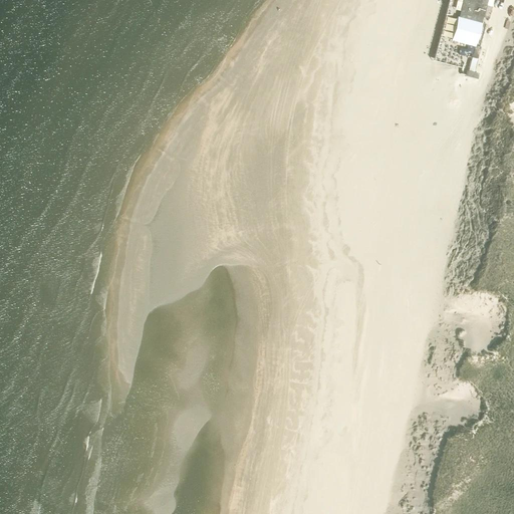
[(474,48),(476,49),(486,0),(463,0),(459,13),(452,43),(474,48)]
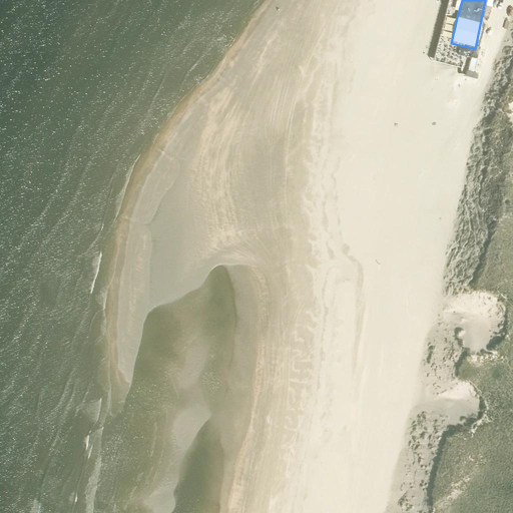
[(481,50),(475,49),(473,48),(470,59),(467,71),(475,74),(478,63),(481,50)]
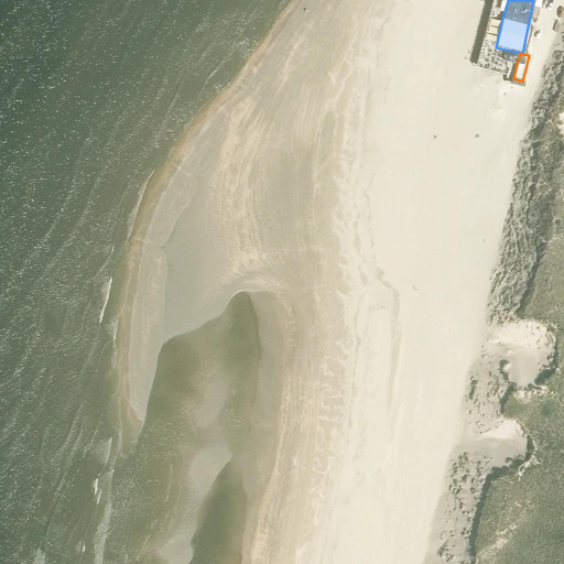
[(481,127),(481,130),(502,134),(505,127),(484,122),(481,127)]
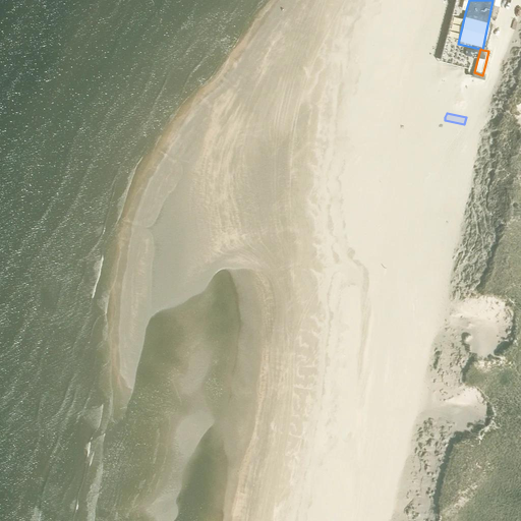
[(443,127),(443,130),(462,133),(464,126),(445,122),(443,127)]
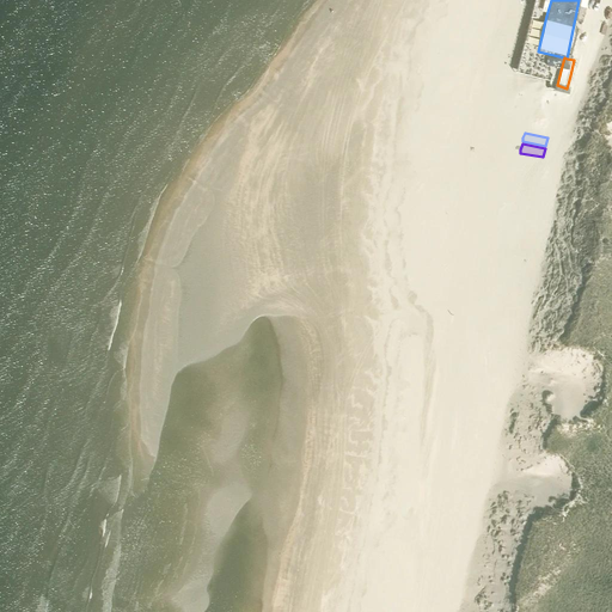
[(516,161),(516,165),(539,169),(540,160),(519,155),(516,161)]
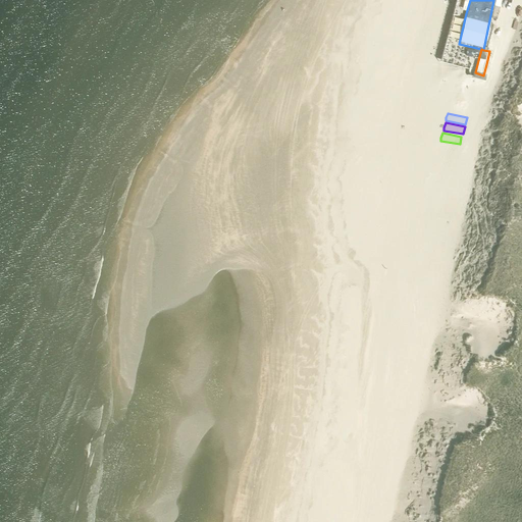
[(437,147),(437,151),(457,154),(459,147),(439,143),(437,147)]
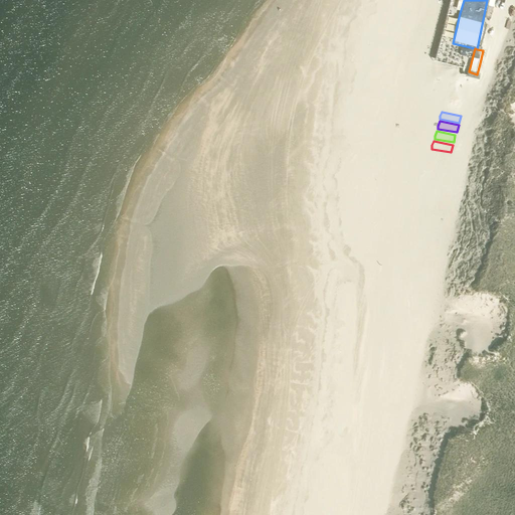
[(431,155),(430,158),(449,162),(451,154),(432,150),(431,155)]
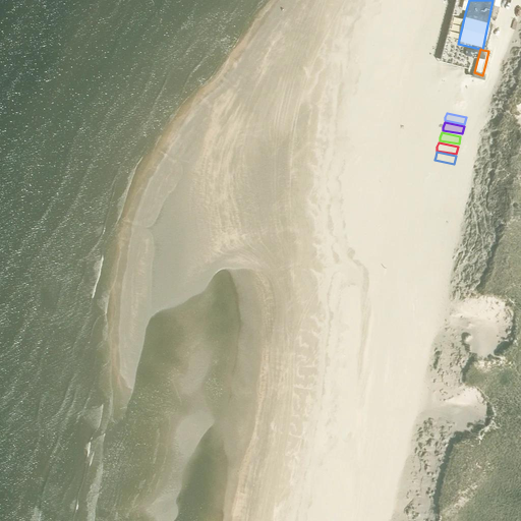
[(431,166),(430,169),(450,173),(452,165),(432,161),(431,166)]
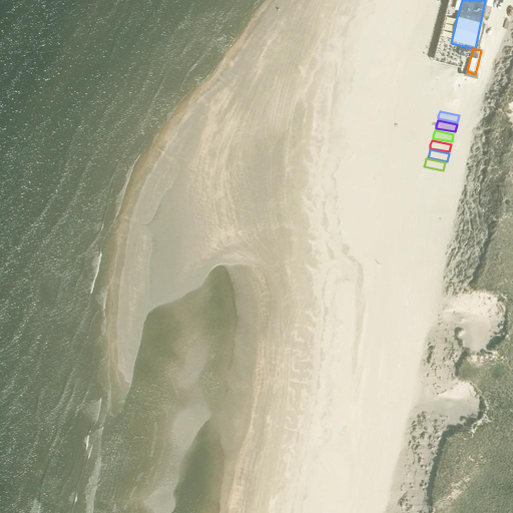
[(423,173),(422,176),(441,180),(443,172),(424,168),(423,173)]
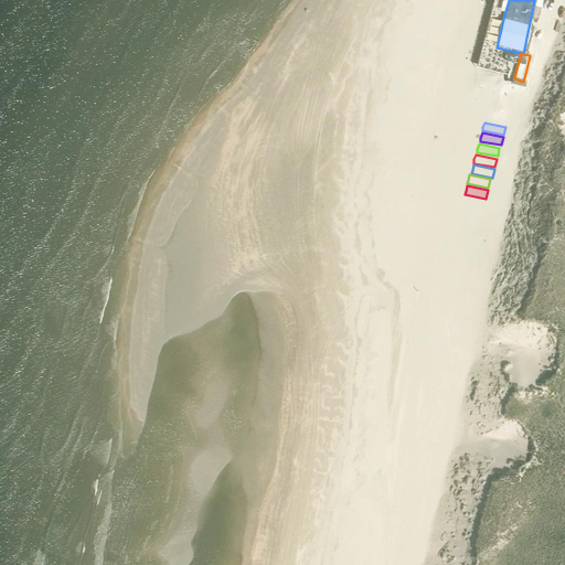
[(461,202),(461,205),(482,210),(483,201),(462,196),(461,202)]
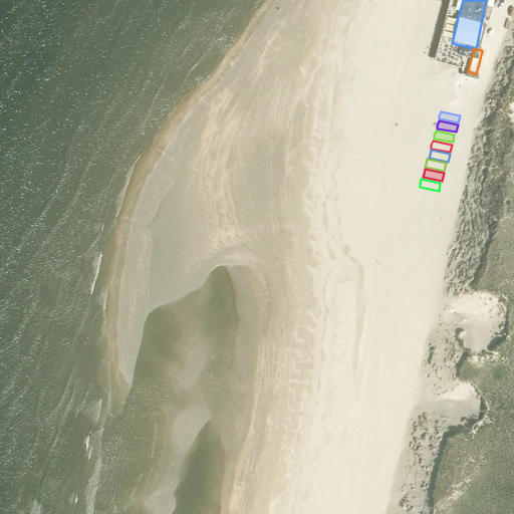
[(417,194),(417,197),(436,201),(437,193),(419,189),(417,194)]
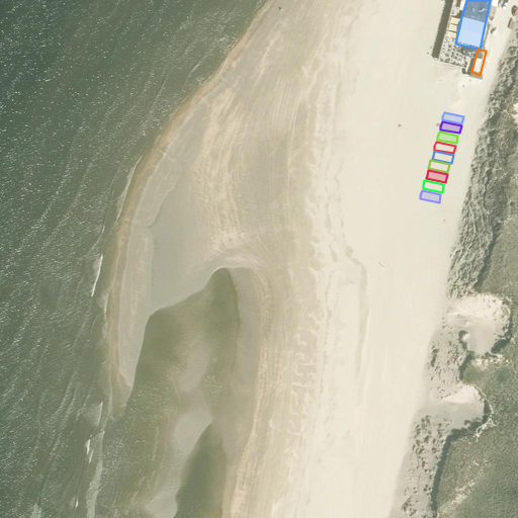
[(417,205),(416,208),(435,212),(437,204),(418,200),(417,205)]
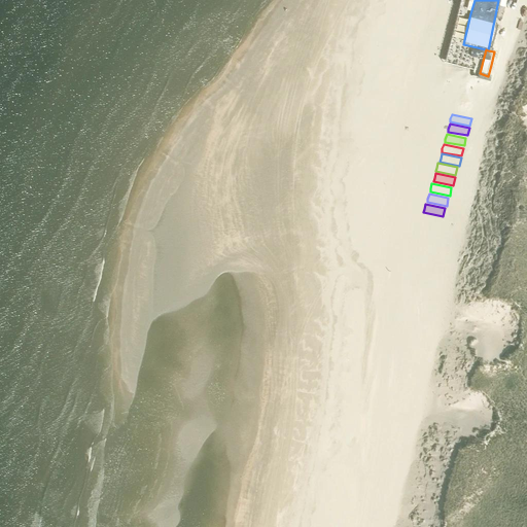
[(422,218),(422,221),(442,224),(443,217),(423,213),(422,218)]
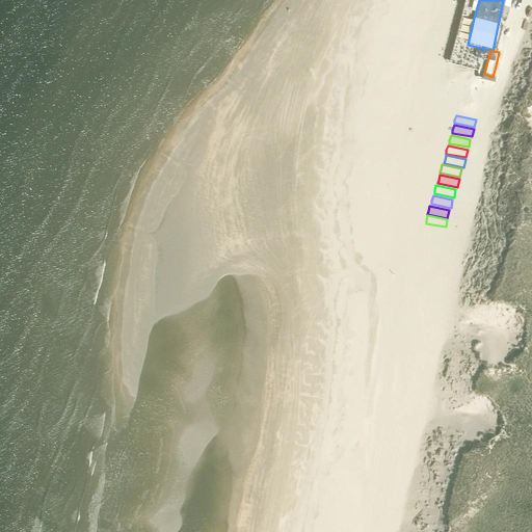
[(423,231),(423,235),(443,238),(444,231),(425,227),(423,231)]
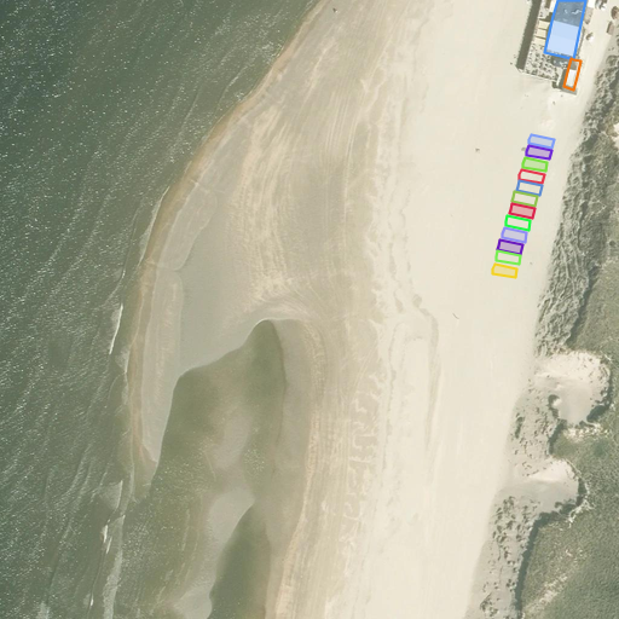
[(490,281),(490,284),(513,289),(514,279),(492,275),(490,281)]
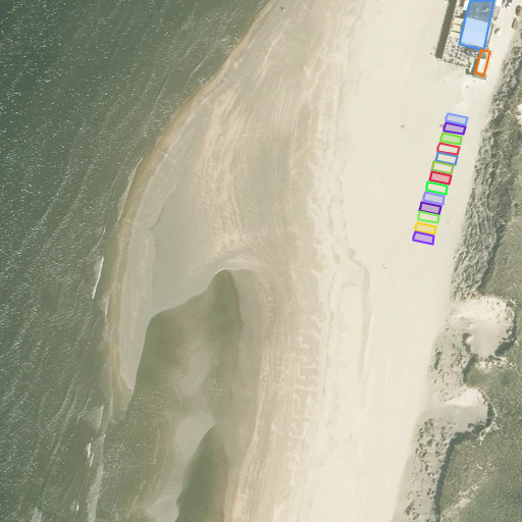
[(411,248),(411,251),(430,254),(431,247),(412,243),(411,248)]
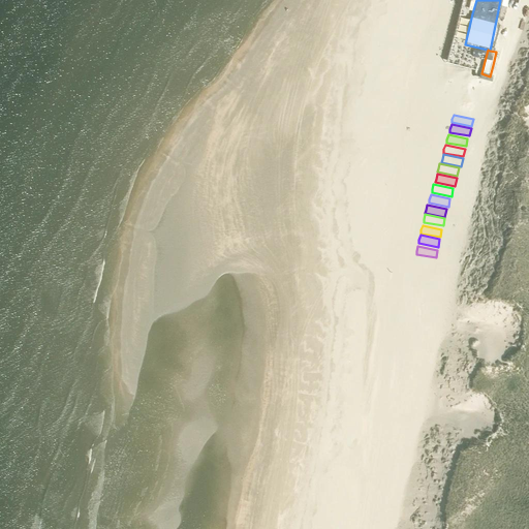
[(415,259),(414,262),(434,266),(436,258),(416,254),(415,259)]
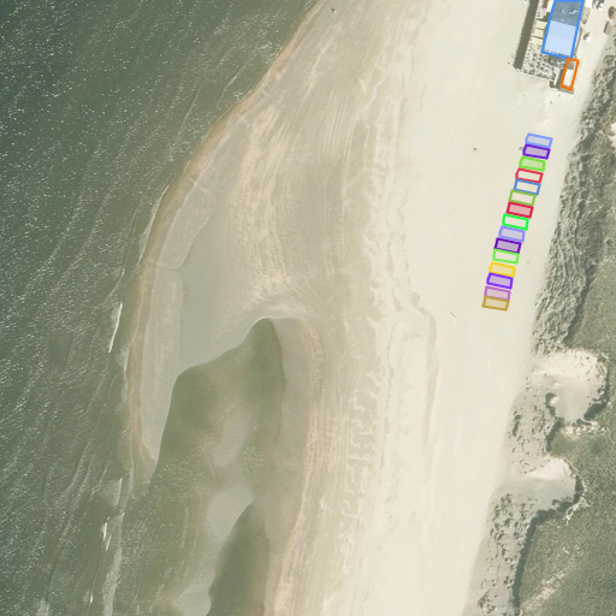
[(480,313),(480,317),(503,321),(504,312),(481,307),(480,313)]
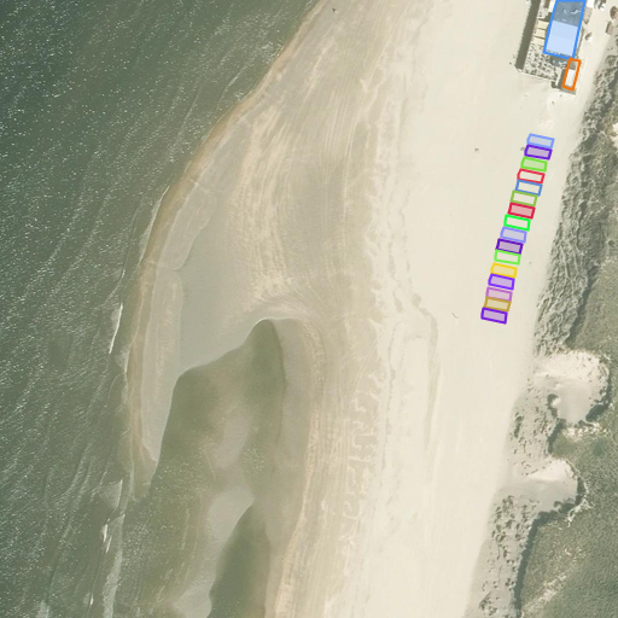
[(481,326),(481,330),(503,333),(505,325),(482,320),(481,326)]
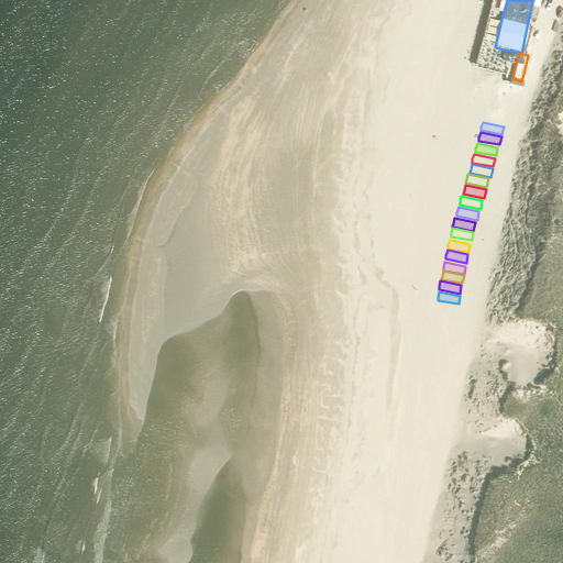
[(434,308),(434,311),(455,316),(456,307),(437,302),(434,308)]
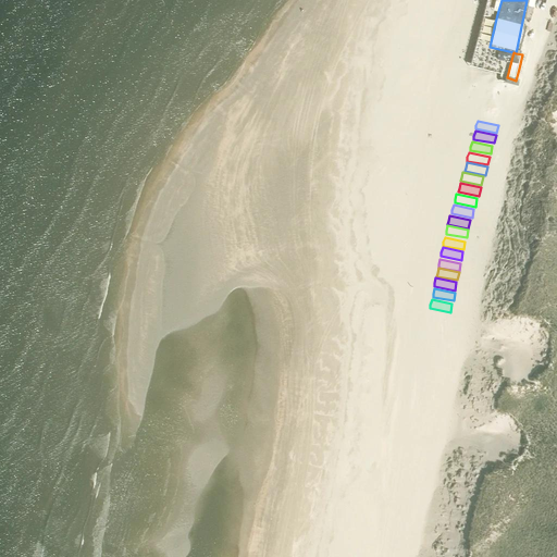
[(430,314),(429,319),(449,322),(452,314),(431,310),(430,314)]
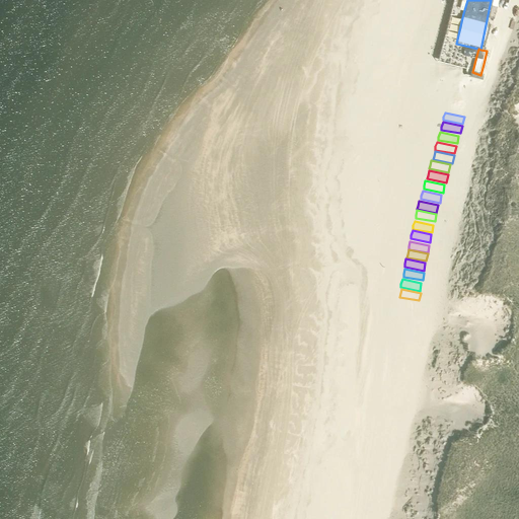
[(395,305),(395,308),(415,312),(416,304),(396,300),(395,305)]
